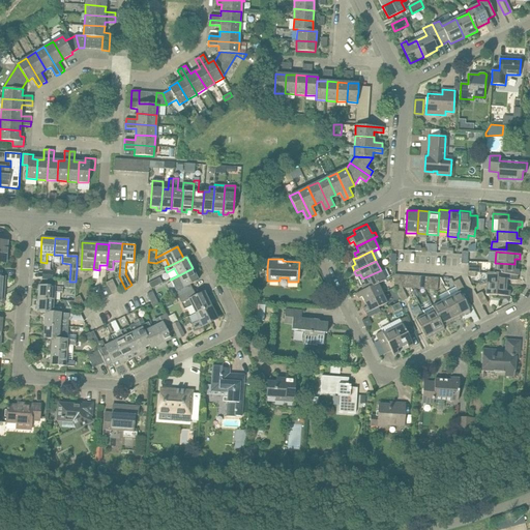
[(514,269),(514,264),(495,263),(490,263),(490,273),(495,273),(510,274),(510,275),(518,275),(519,275),(519,270),(514,269)]
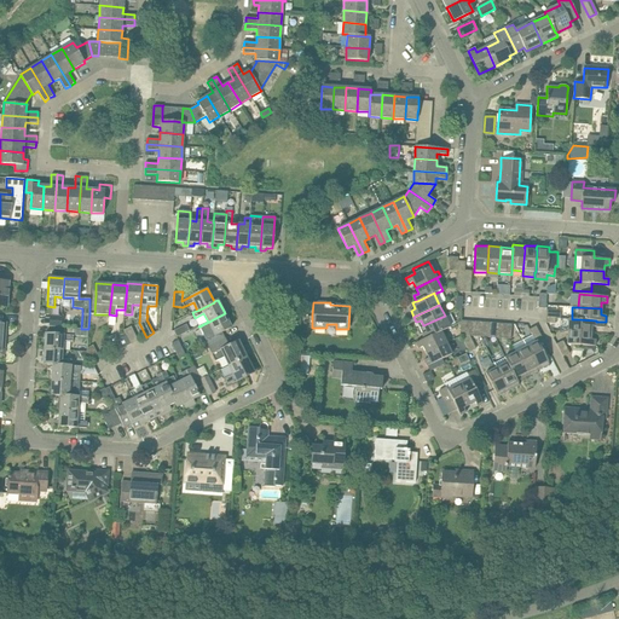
[(231,328),(225,313),(200,327),(209,347),(225,339),(221,333),(231,328)]
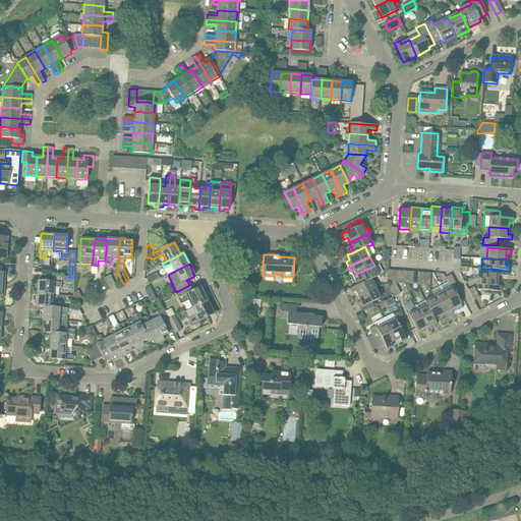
[(371,279),(379,276),(374,266),(356,274),(358,279),(355,281),(357,285),(371,279)]
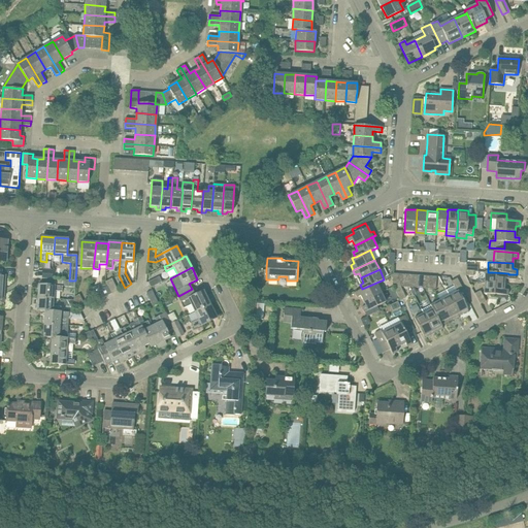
[(42,270),(42,278),(53,279),(53,273),(53,270),(42,270)]
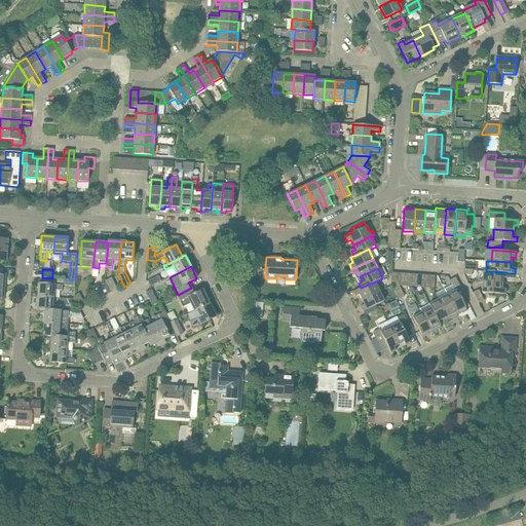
[(514,278),(514,273),(506,273),(506,272),(491,271),(486,271),(483,270),(483,282),(502,284),(502,277),(514,278)]
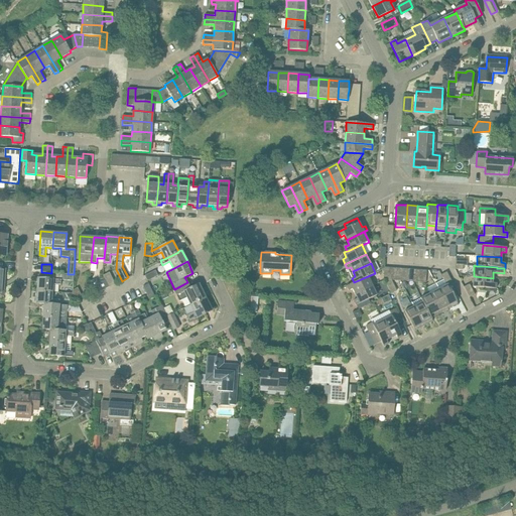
[(147,281),(158,276),(155,270),(144,276),(147,281)]
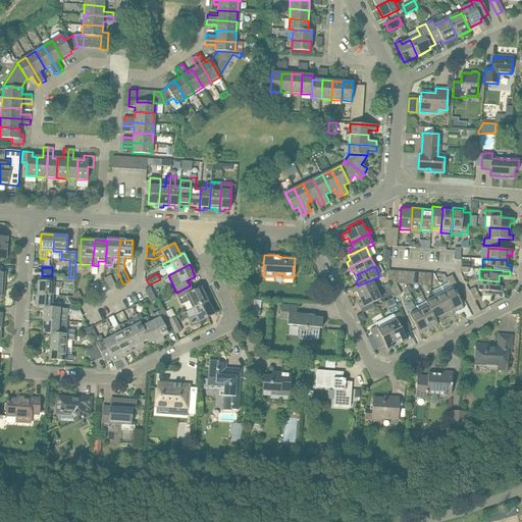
[(104,278),(107,282),(110,291),(117,288),(111,275),(104,278)]
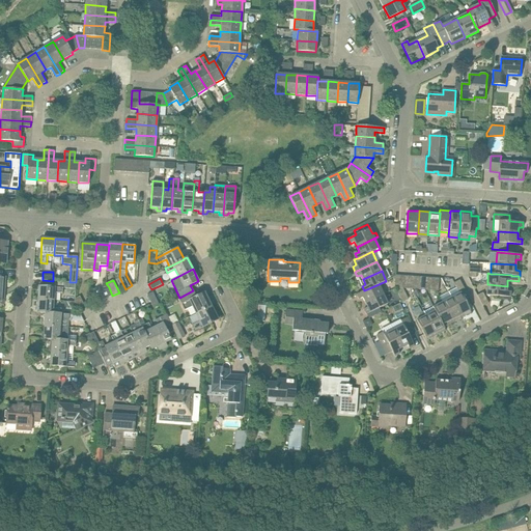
[(460,315),(462,317),(471,312),(465,300),(469,298),(465,288),(460,280),(454,283),(459,294),(452,298),(460,314),(460,315)]
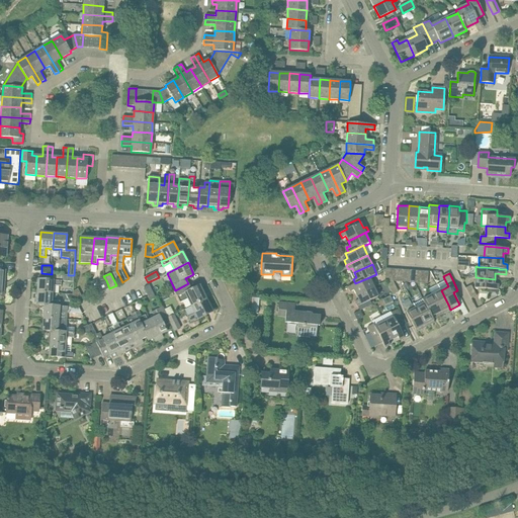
[(74,281),(74,275),(68,275),(54,274),(53,280),(37,279),(36,291),(53,293),(53,285),(61,285),(62,281),(74,281)]
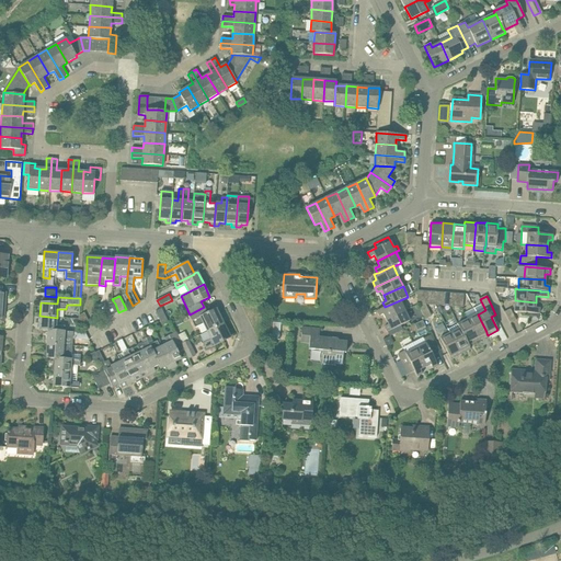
[(384,315),(386,320),(404,310),(400,300),(385,307),(377,311),(379,317),(384,315)]
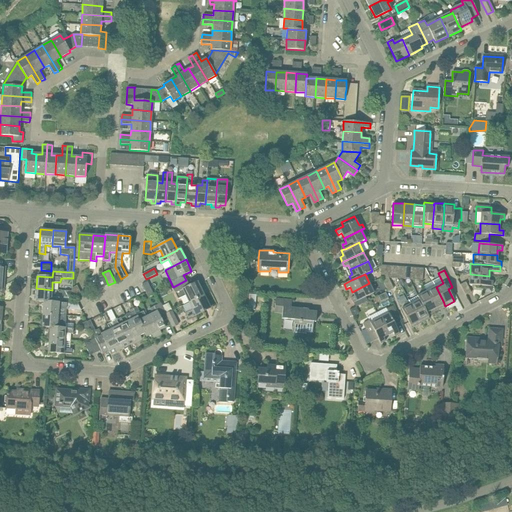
[(488,281),(489,276),(470,274),(469,285),(492,286),(493,281),(488,281)]
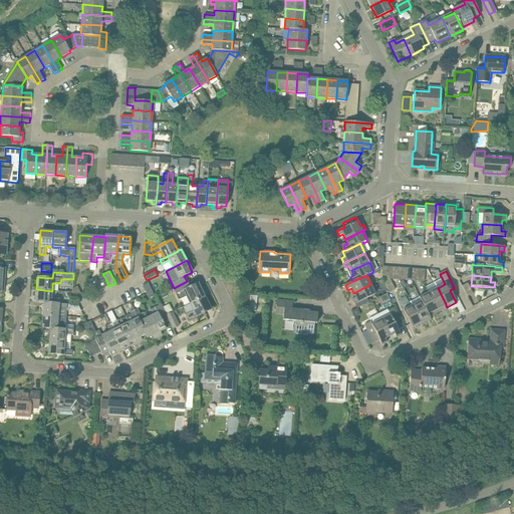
[(95,292),(108,286),(105,278),(98,282),(95,277),(89,281),(95,292)]
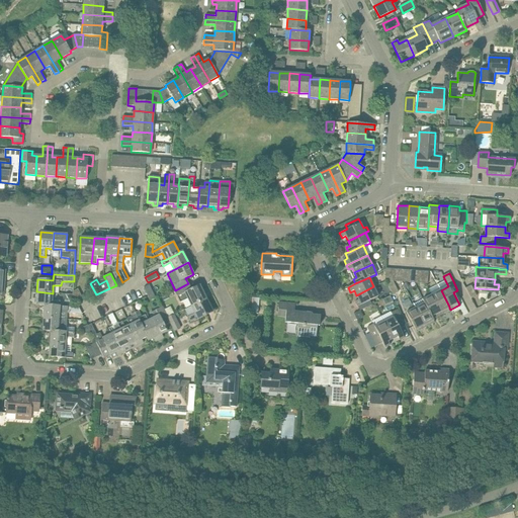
[(394,280),(392,280),(386,280),(391,288),(393,294),(399,291),(394,280)]
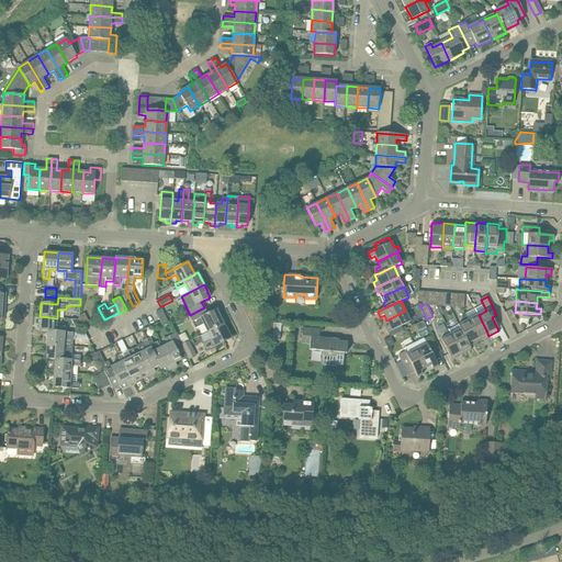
[(208,314),(204,307),(190,315),(189,315),(195,328),(204,324),(208,332),(223,324),(216,310),(208,314)]
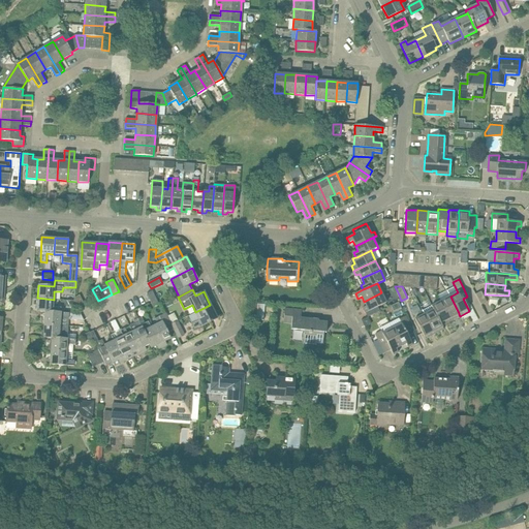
[(481,290),(475,293),(481,305),(487,302),(481,290)]
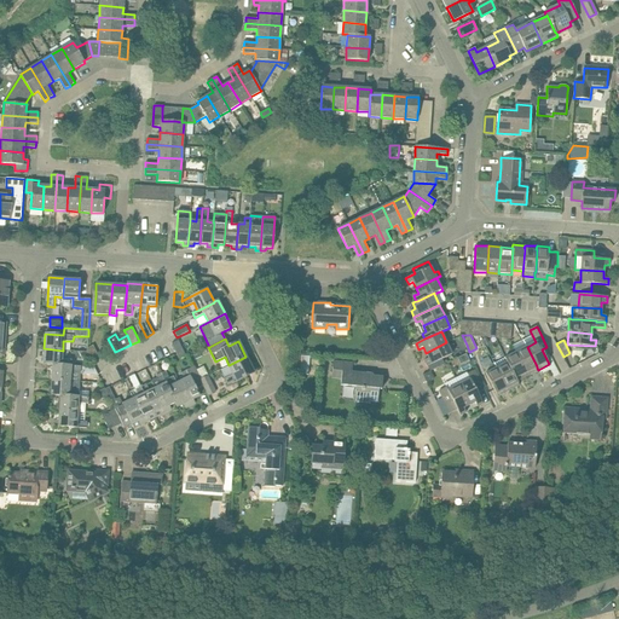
[(178,341),(172,343),(179,358),(185,354),(178,341)]
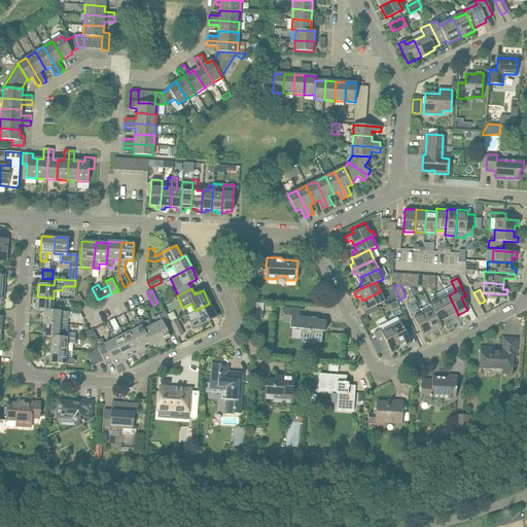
[(385,302),(380,291),(362,301),(364,305),(361,307),(363,312),(364,311),(366,316),(379,310),(377,306),(385,302)]
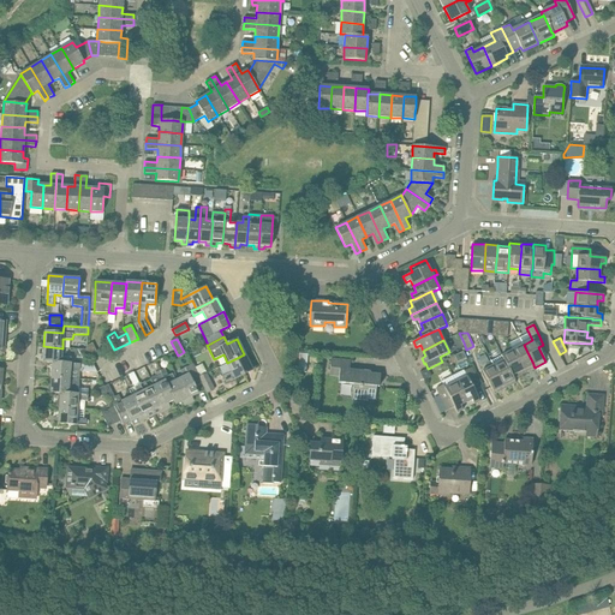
[(87,350),(90,357),(93,360),(100,357),(93,342),(87,346),(87,350)]
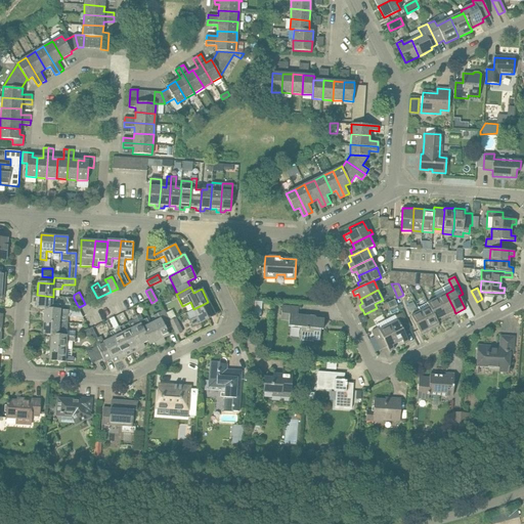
[(446,317),(455,313),(454,311),(454,310),(446,294),(437,298),(445,315),(446,317)]
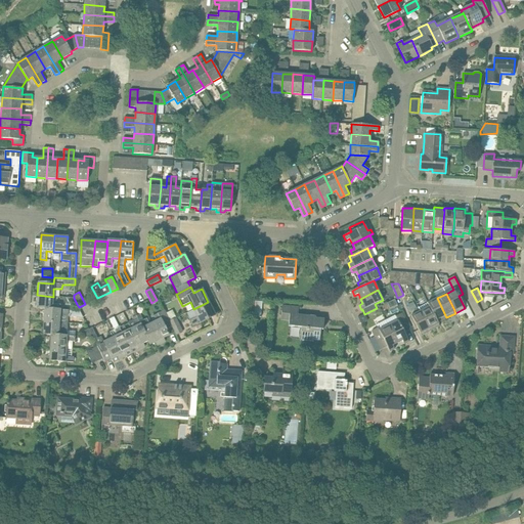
[(53,297),(37,295),(36,308),(44,309),(60,310),(60,309),(60,305),(52,304),(53,297)]
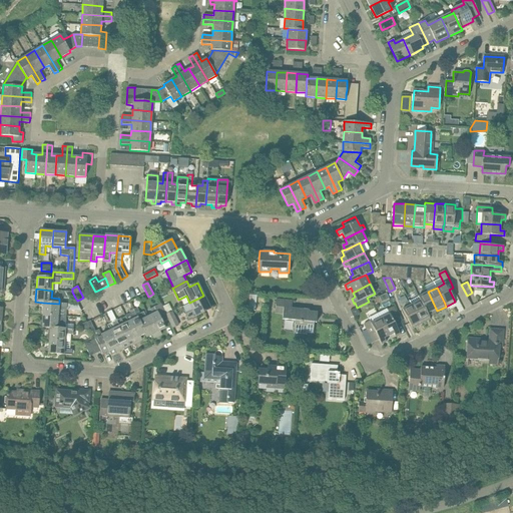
[(75,298),(72,292),(65,292),(69,301),(75,298)]
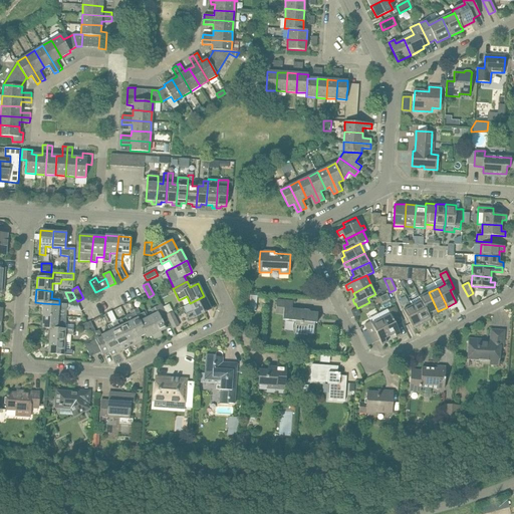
[(430,316),(438,311),(437,309),(429,292),(419,297),(421,301),(422,300),(430,316)]
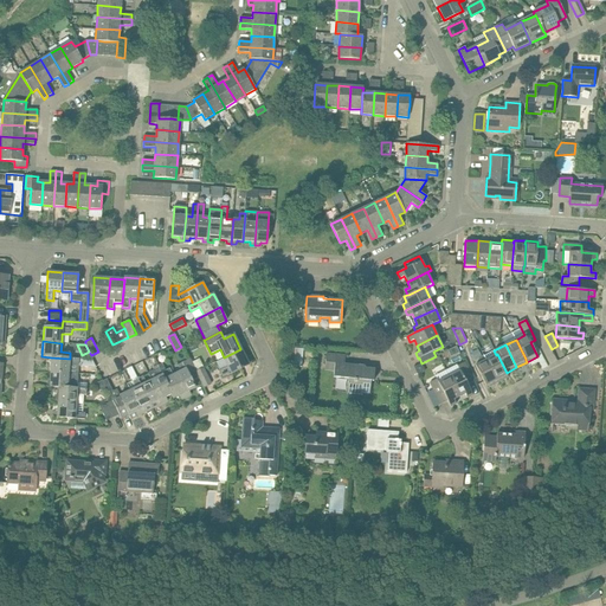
[(249,365),(240,349),(224,358),(227,366),(219,369),(223,378),(249,365)]
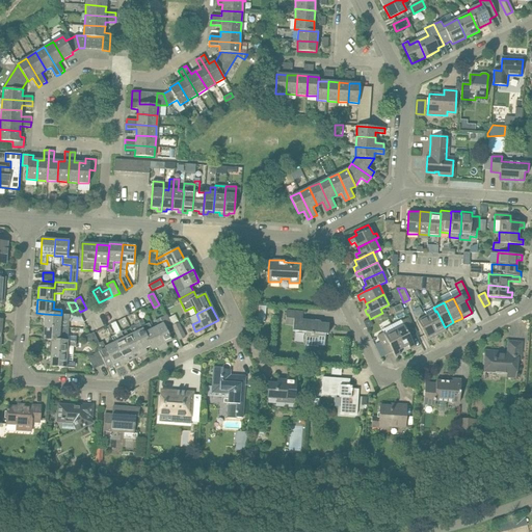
[(433,308),(425,312),(437,336),(447,330),(445,327),(436,311),(435,312),(433,308)]
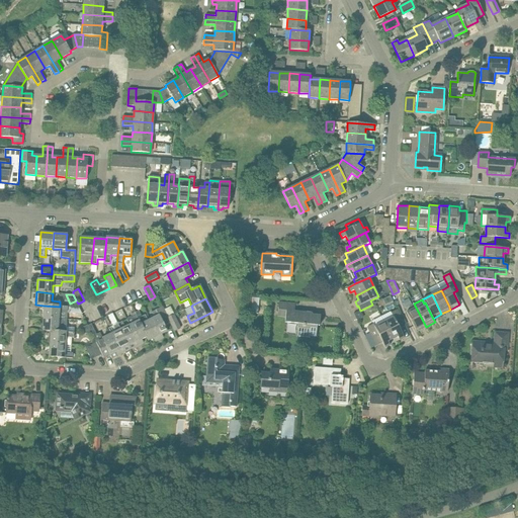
[(277,317),(285,317),(285,323),(297,324),(296,335),(310,337),(310,335),(316,335),(317,325),(316,325),(316,321),(320,321),(320,317),(293,314),(294,305),(278,304),(277,317)]
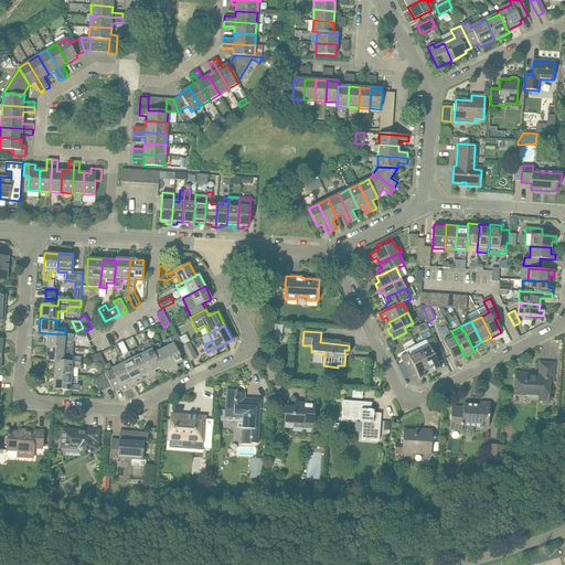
[(454,362),(465,356),(451,331),(446,333),(448,338),(444,341),(454,362)]
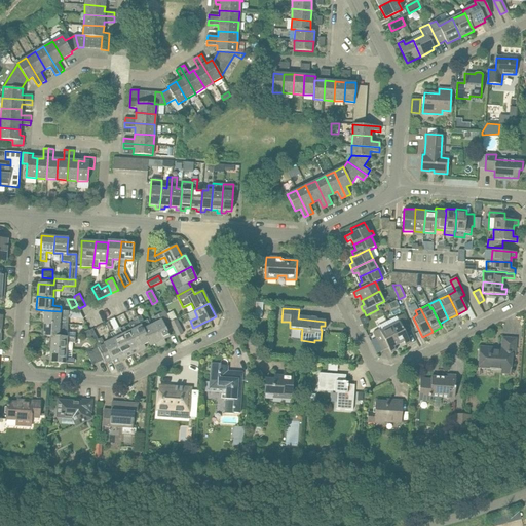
[(44,310),(44,323),(60,324),(61,315),(69,316),(68,317),(83,318),(80,312),(69,311),(61,310),(61,311),(44,310)]
